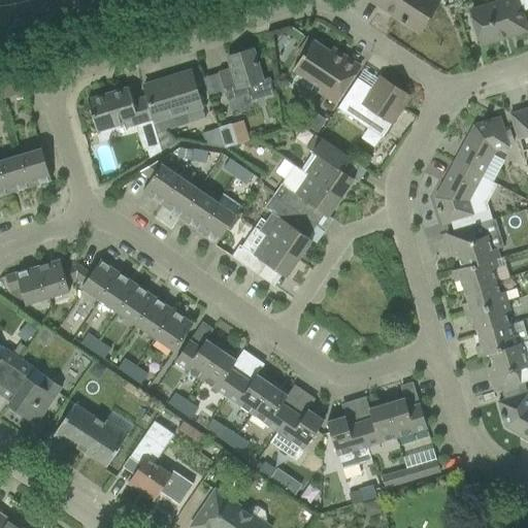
[(418,32),(436,2),(433,0),(369,0),(400,21),(399,22),(403,25),(404,23),(418,32)]
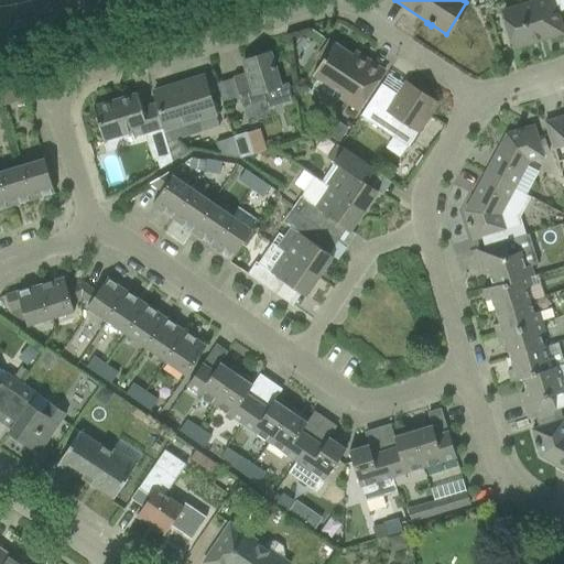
[(539,0),(540,1),(502,12),(513,49),(562,33),(551,0),(539,0)]
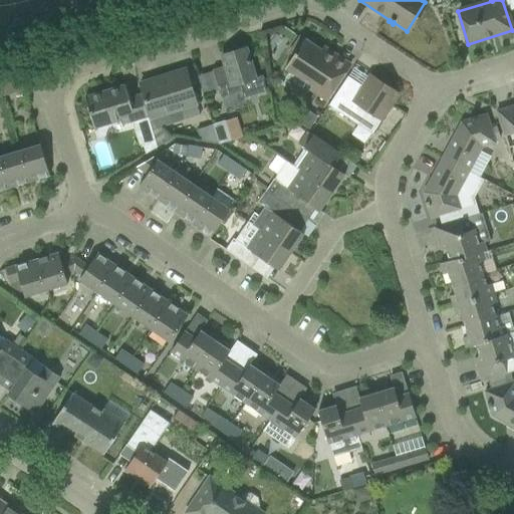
[(331,58),(320,51),(299,37),(288,53),(292,56),(284,68),(312,87),(309,91),(325,101),(349,64),(334,54),(331,58)]
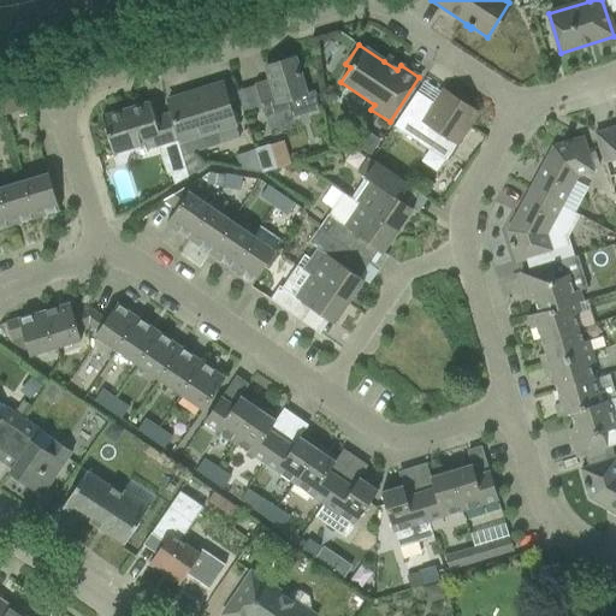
[(253,84),(261,108),(264,118),(290,110),(292,118),(318,111),(314,90),(304,94),(294,58),(265,66),(268,80),(253,84)]
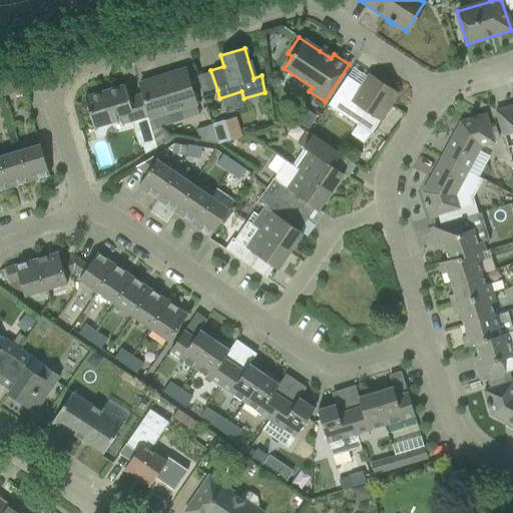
[(138,83),(144,103),(149,117),(146,118),(151,134),(152,133),(156,147),(170,138),(159,128),(177,122),(173,111),(179,109),(182,120),(198,115),(184,69),(138,83)]
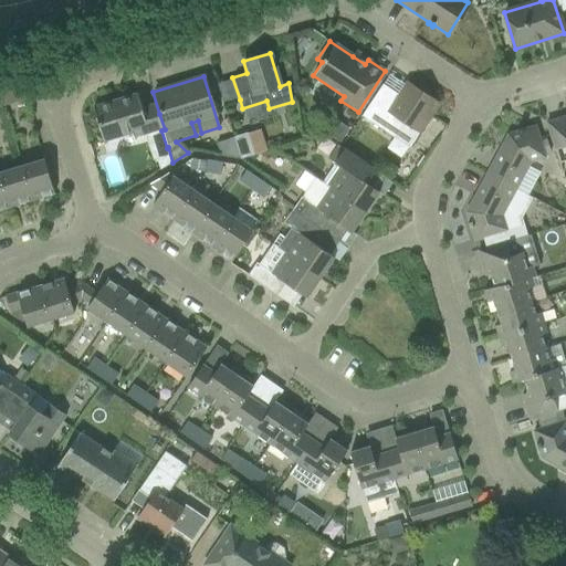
[(377,92),(360,116),(408,147),(418,134),(438,103),(408,82),(394,103),(377,92)]
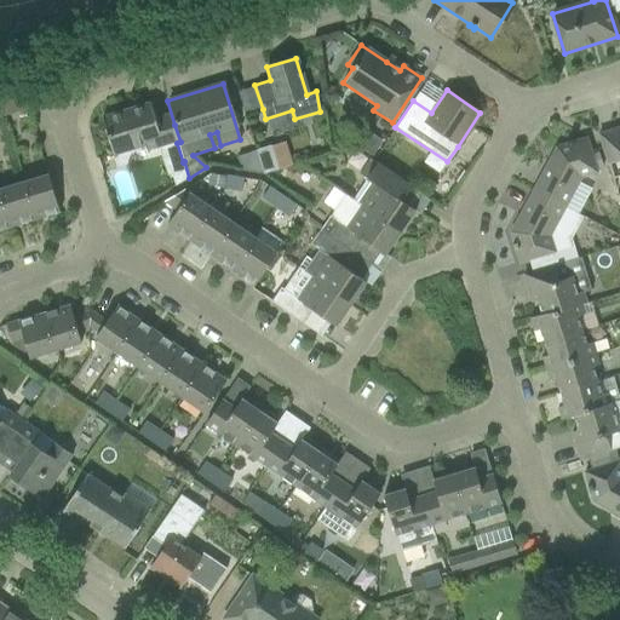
[(23,96),(0,103),(0,110),(1,116),(27,109),(23,96)]
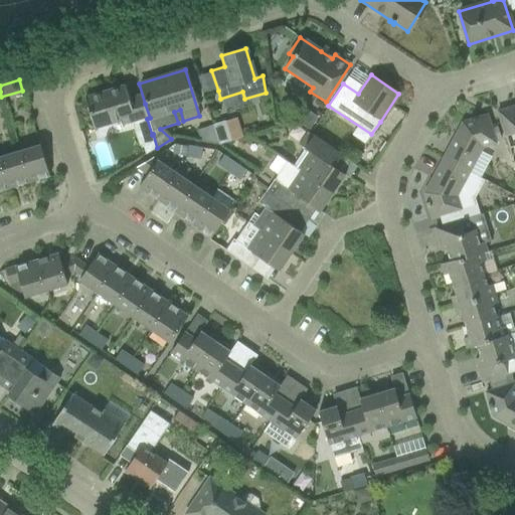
[(125,86),(84,98),(94,129),(120,121),(121,125),(147,117),(141,96),(129,99),(125,86)]
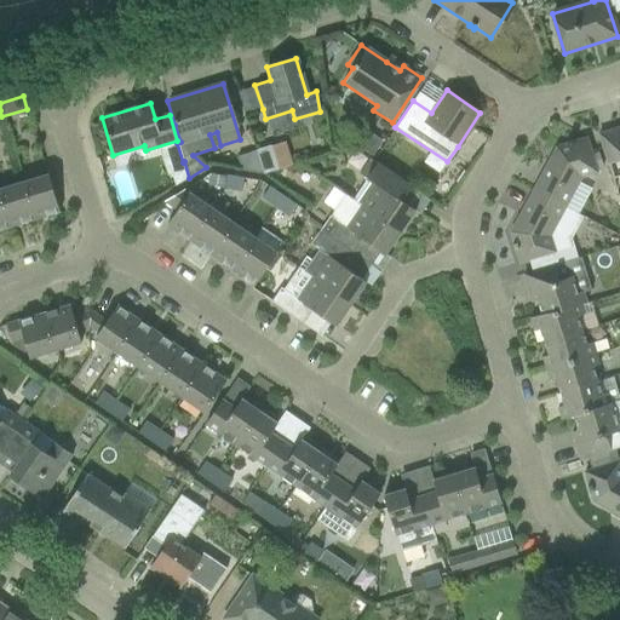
[(619,127),(598,135),(606,158),(607,165),(619,160),(619,127)]
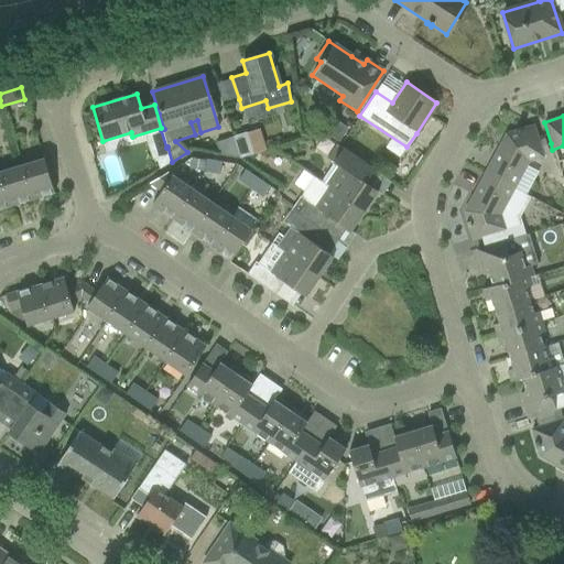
[(324,131),(339,142),(347,129),(332,119),(324,131)]
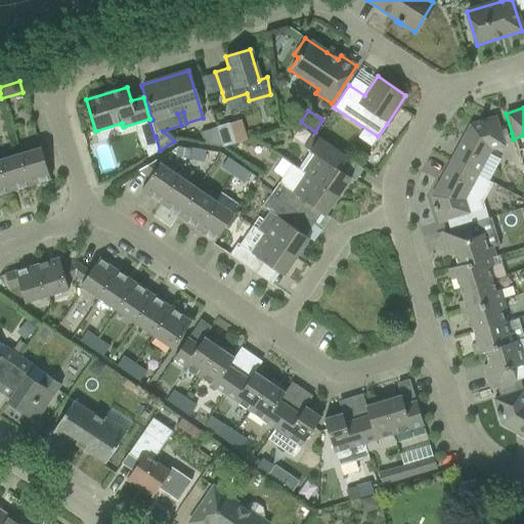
[(501,136),(499,132),(499,130),(495,117),(483,121),(483,119),(478,121),(479,122),(470,125),(450,161),(477,175),(483,164),(490,150),(505,146),(504,143),(501,136)]
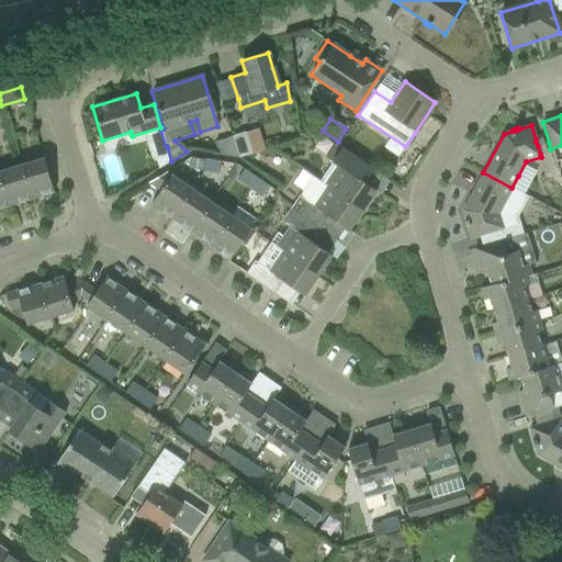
[(244,132),(232,136),(238,159),(239,159),(238,156),(249,153),(244,132)]
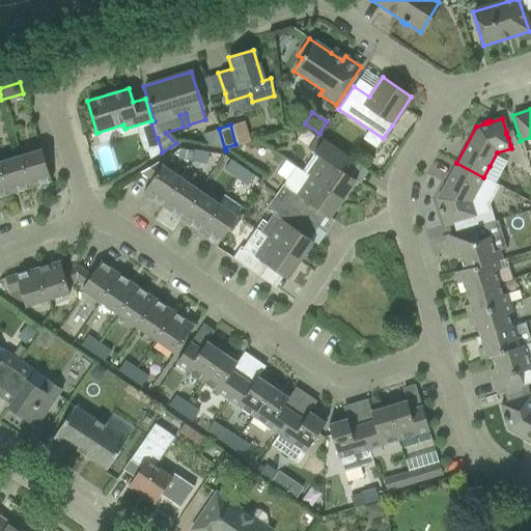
[(219,129),(202,134),(206,147),(225,150),(219,129)]
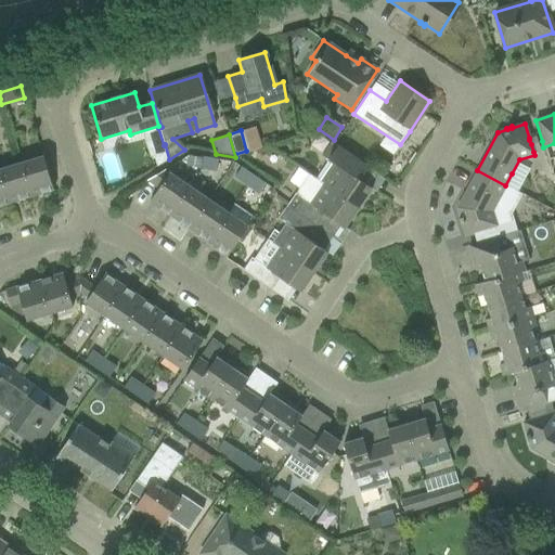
[(536,138),(529,140),(531,144),(533,152),(539,150),(536,138)]
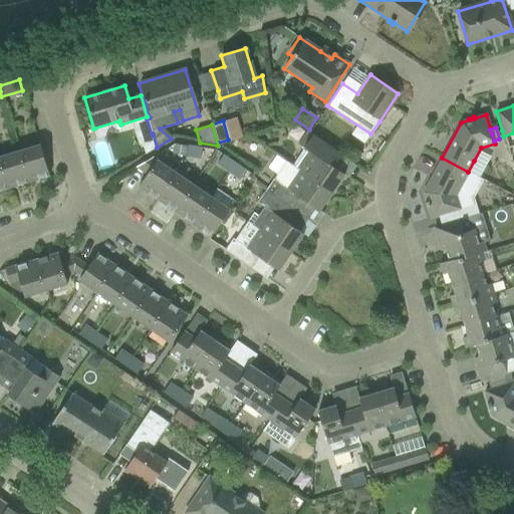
[(304,148),(292,166),(292,167),(331,193),(343,175),(325,162),(332,151),(328,148),(328,147),(305,132),(297,144),(304,148)]
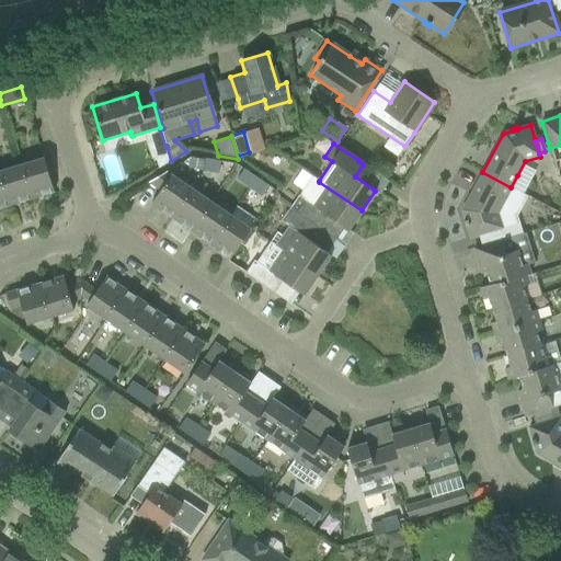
[(167,146),(165,147),(152,150),(158,169),(171,161),(167,146)]
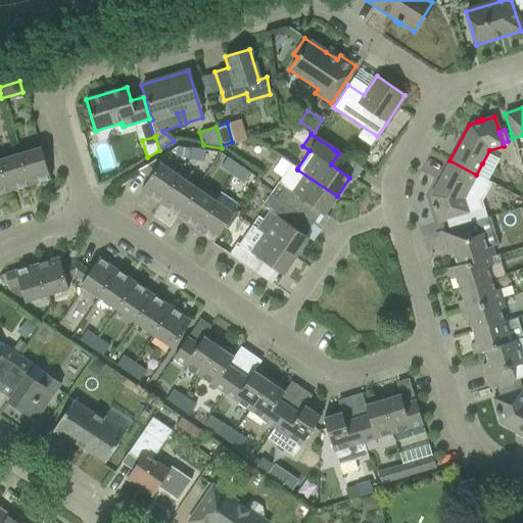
[(40,147),(18,154),(29,185),(50,179),(40,147)]
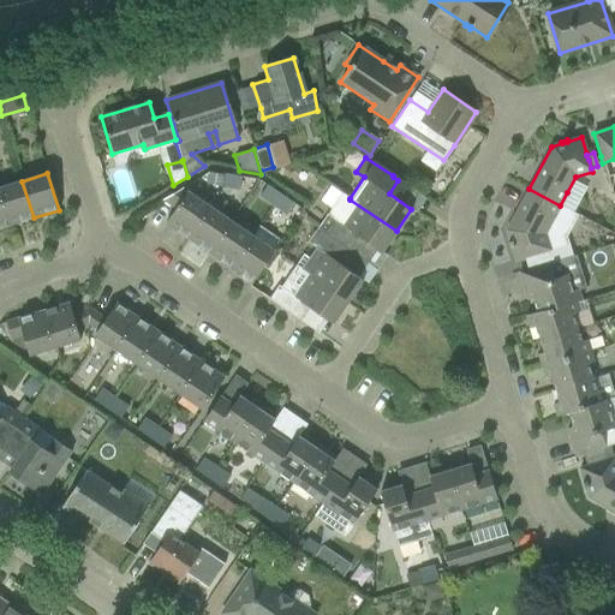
[(222,187),(239,190),(240,177),(225,174),(222,187)]
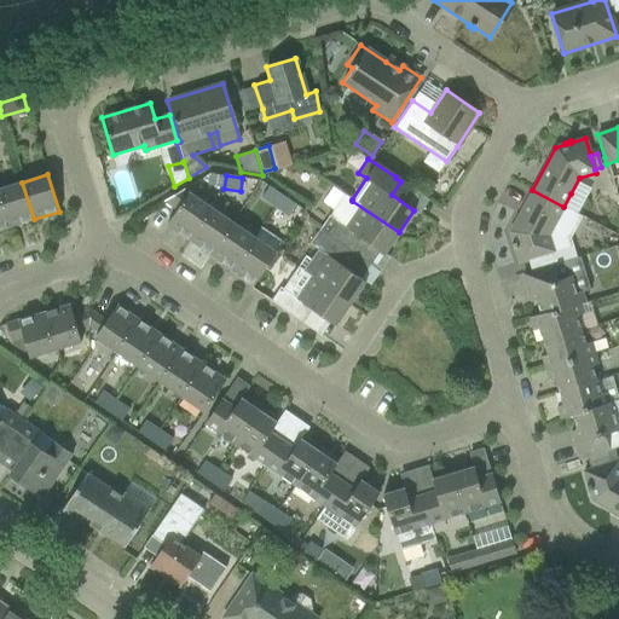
[(22,183),(0,189),(0,200),(9,227),(34,219),(22,183)]
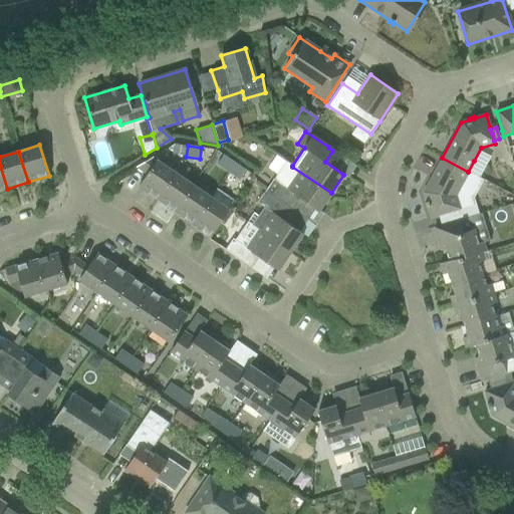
[(217,164),(228,172),(234,163),(223,155),(217,164)]
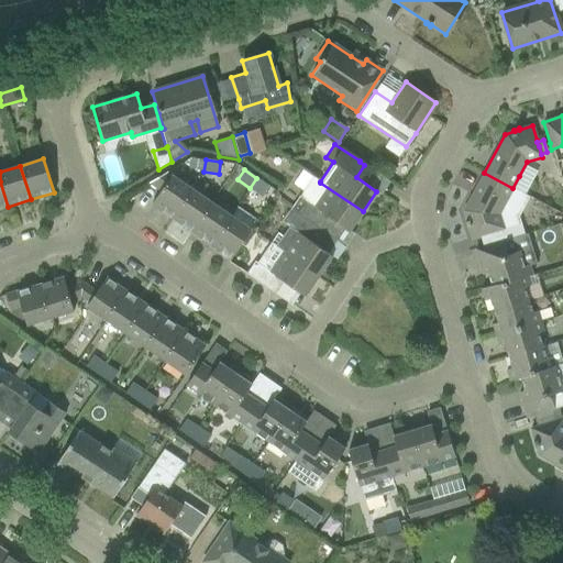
[(191,189),(166,173),(148,183),(161,191),(151,205),(170,218),(191,189)]
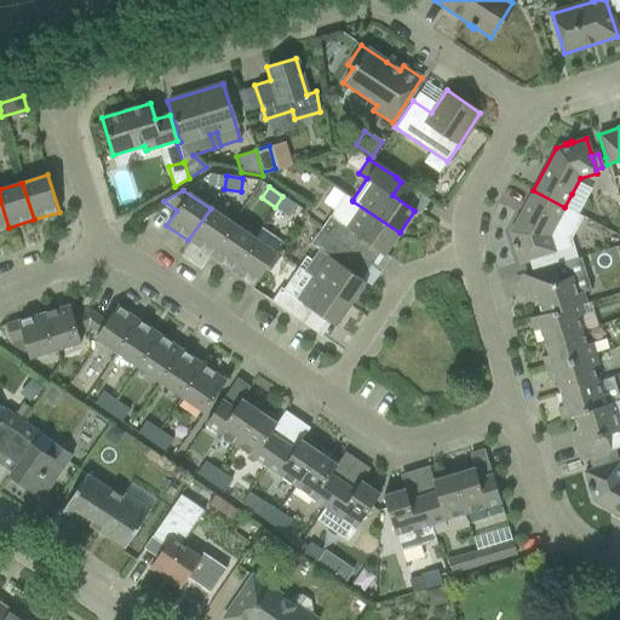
[(564,207),(533,190),(510,233),(514,244),(511,245),(514,250),(515,250),(520,263),(554,252),(549,237),(564,208),(564,207)]
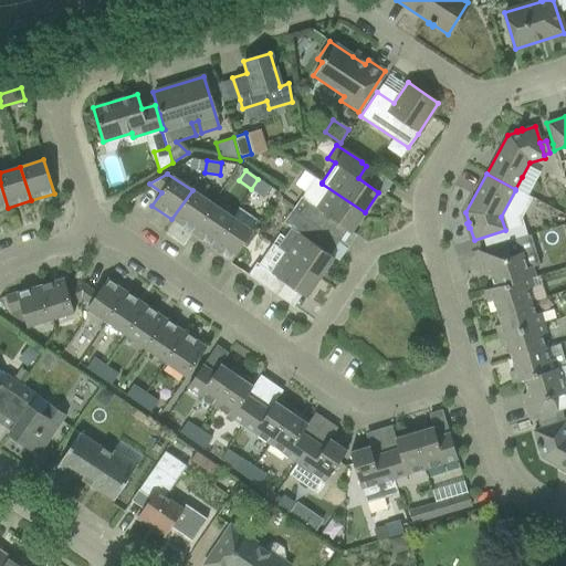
[(301,197),(292,210),(316,228),(325,215),(350,232),(365,212),(322,184),(322,182),(315,178),(302,199),(301,197)]
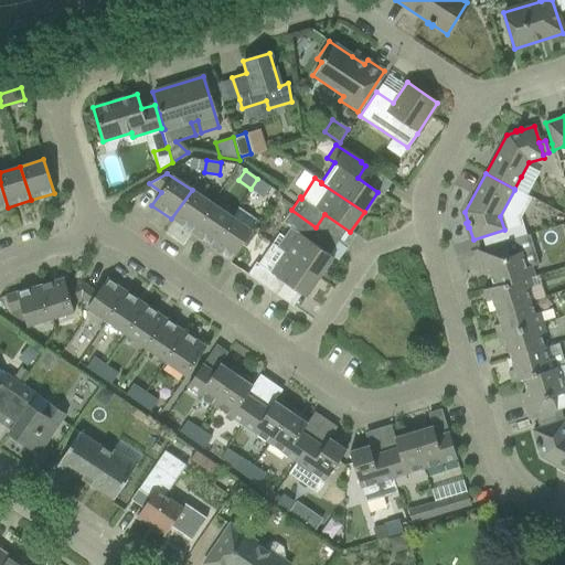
[(257,179),(251,189),(263,198),(269,188),(257,179)]
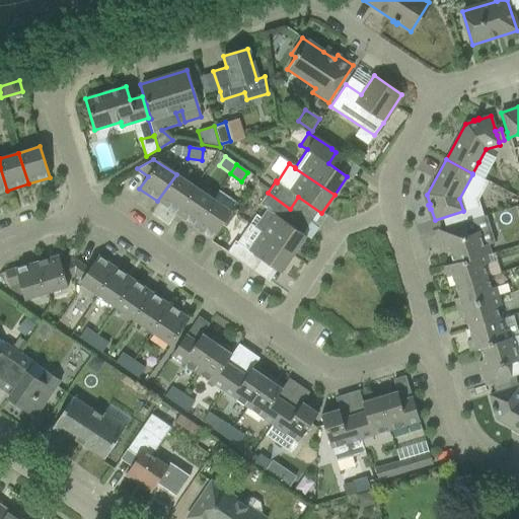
[(176,174),(157,201),(176,214),(195,187),(176,174)]
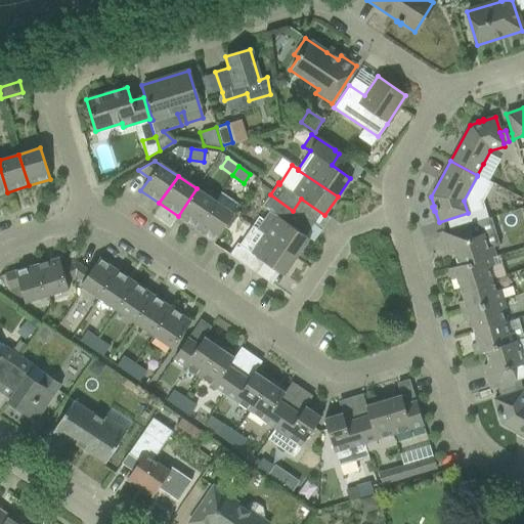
[(197,188),(178,216),(197,228),(215,202),(197,188)]
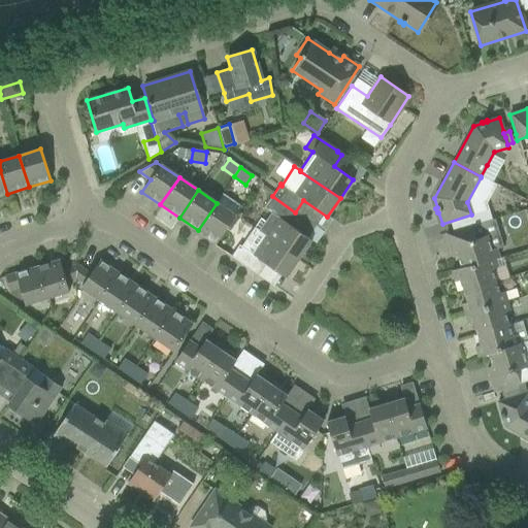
[(217,203),(198,230),(217,242),(240,207),(222,195),(217,203)]
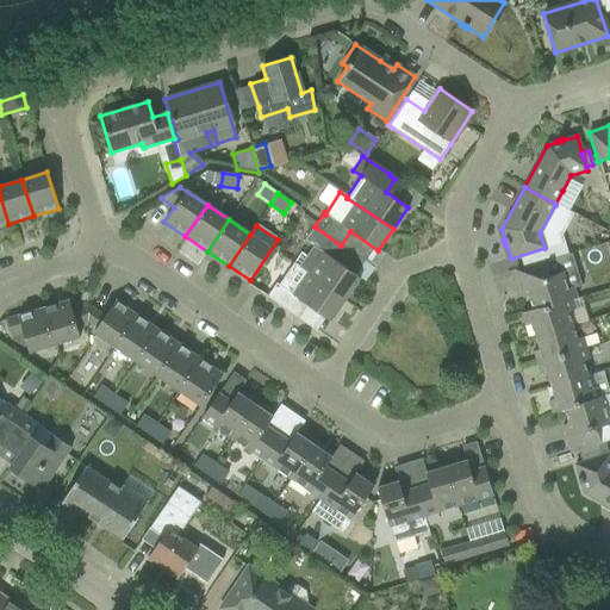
[(360,278),(331,259),(341,246),(315,226),(305,241),(312,246),(305,256),(300,253),(293,262),(307,273),(306,273),(344,299),(360,278)]
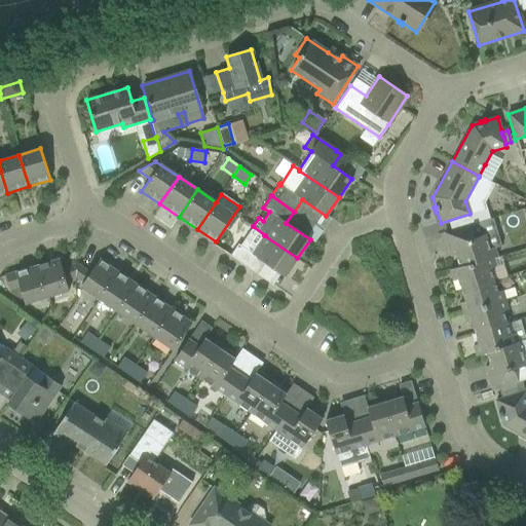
[(456,255),(459,267),(459,268),(491,258),(491,259),(496,258),(493,248),(500,246),(492,218),(444,233),(451,257),(456,255)]
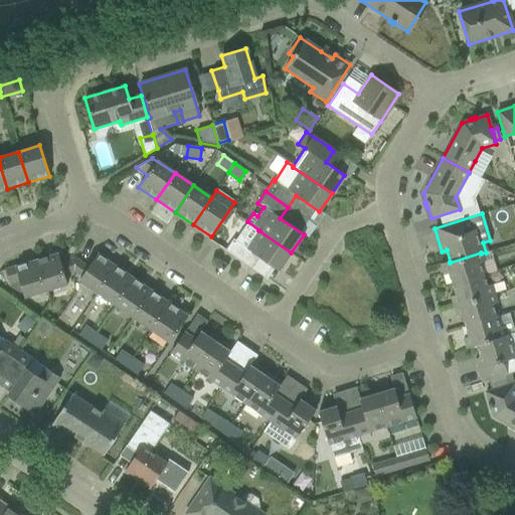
[(232,239),(224,250),(247,267),(255,254),(279,271),(291,252),(259,230),(260,230),(247,221),(234,240),(232,239)]
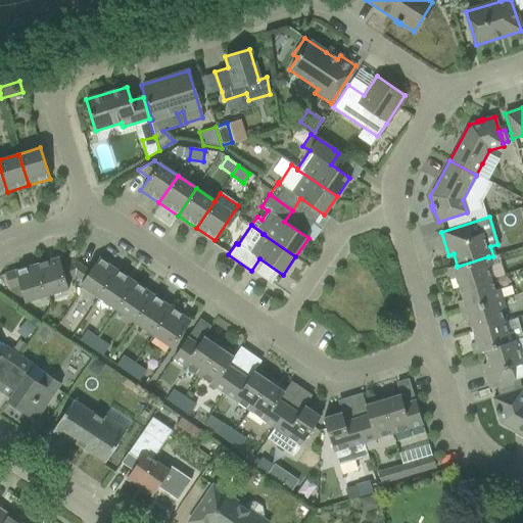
[(457,267),(457,266),(446,269),(449,279),(455,277),(459,288),(489,279),(486,268),(491,266),(488,257),(488,256),(457,267)]
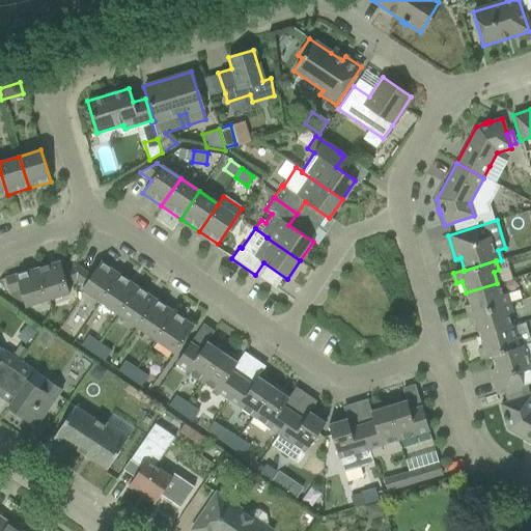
[(59,261),(32,270),(42,302),(68,294),(65,282),(76,279),(77,267),(62,272),(59,261)]
